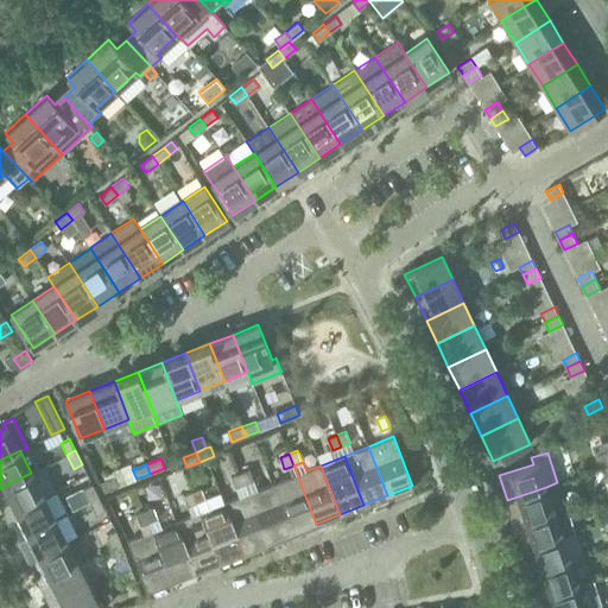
[(240,473),(245,485),(254,481),(249,469),(240,473)]
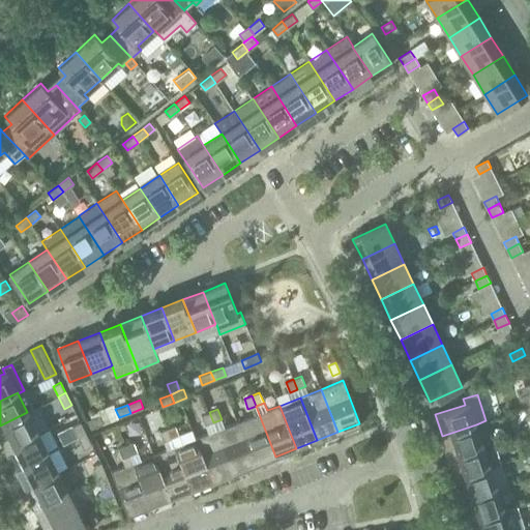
[(37,433),(27,412),(0,425),(0,437),(6,448),(37,433)]
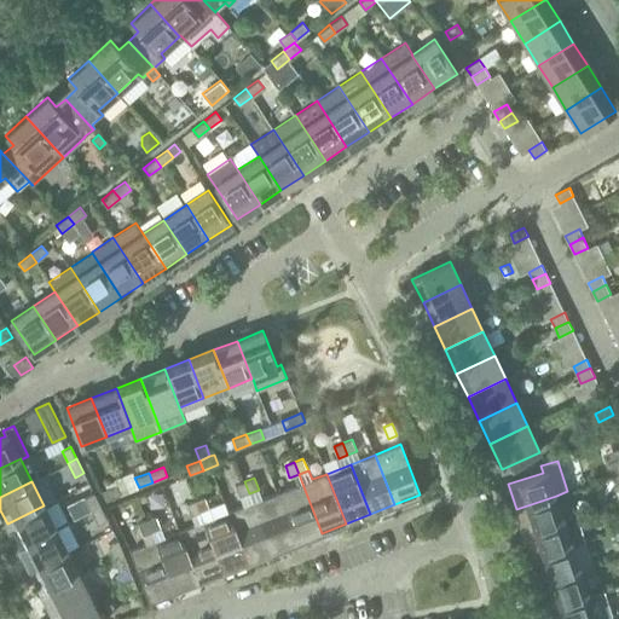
[(241,497),(249,493),(244,481),(236,485),(241,497)]
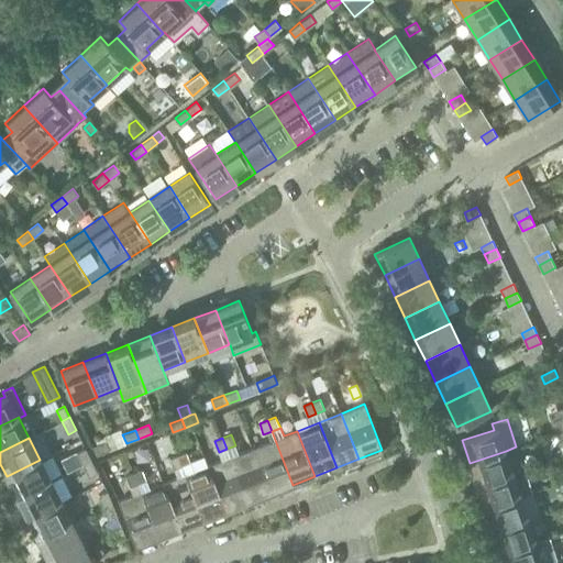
[(275,440),(252,449),(271,494),(293,485),(275,440)]
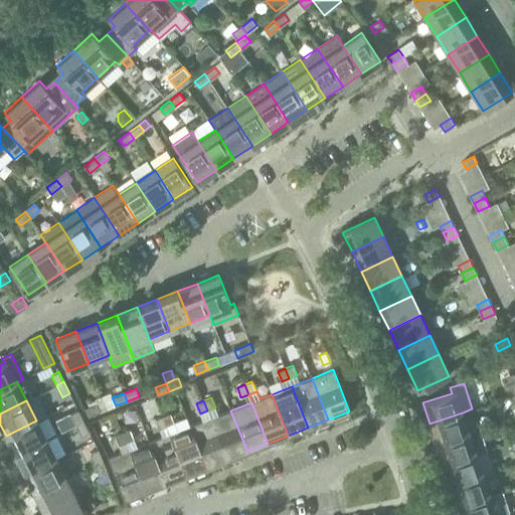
[(100,411),(97,403),(86,408),(89,416),(100,411)]
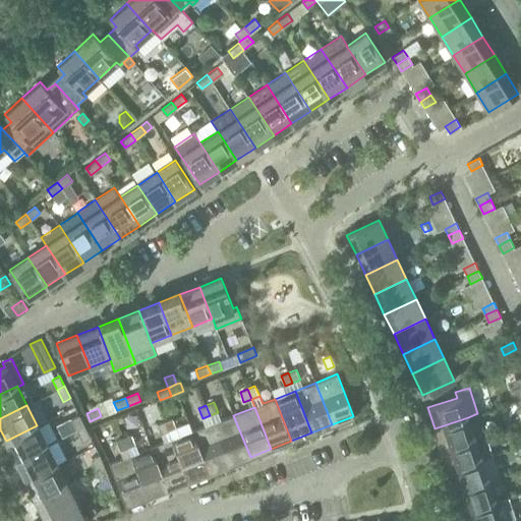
[(213,423),(229,465),(250,457),(233,415),(220,420),(218,412),(210,415),(213,423)]
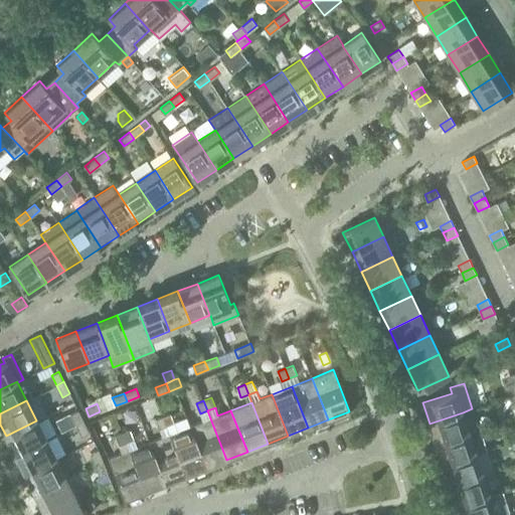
[(463,412),(430,423),(436,444),(480,430),(473,409),(472,409),(472,408),(463,412)]
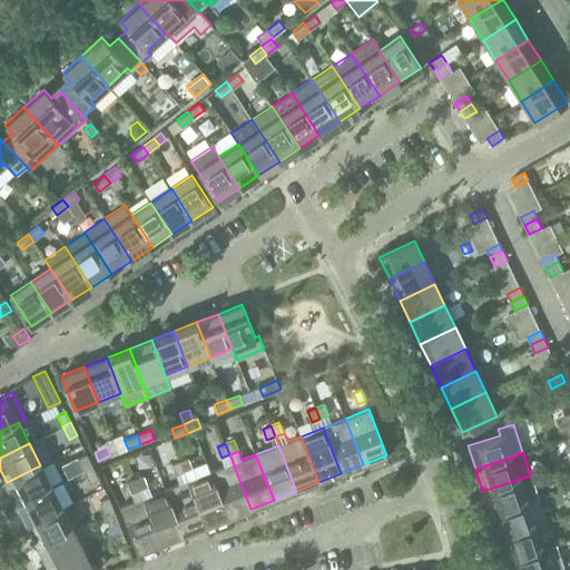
[(78,458),(85,470),(92,465),(87,454),(78,458)]
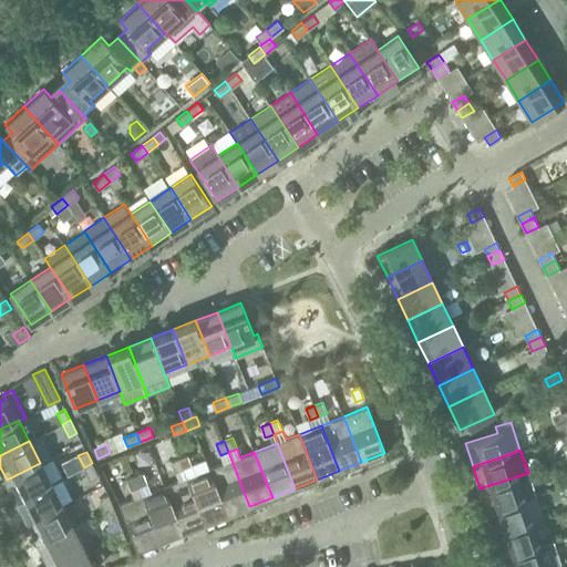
[(179,459),(184,470),(192,466),(188,455),(179,459)]
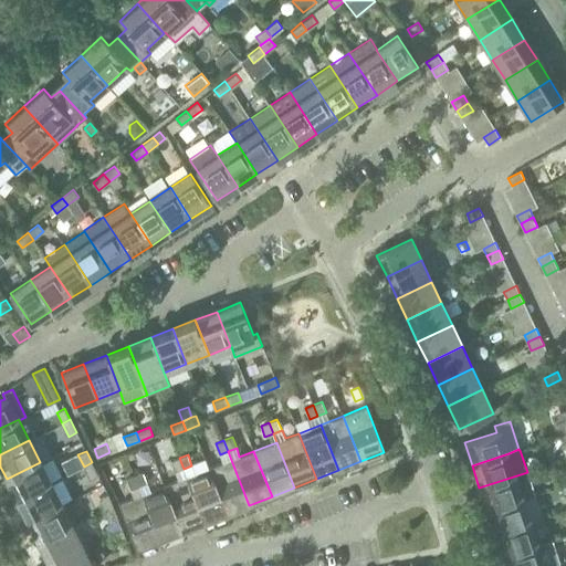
[(175,472),(184,469),(179,458),(171,461),(175,472)]
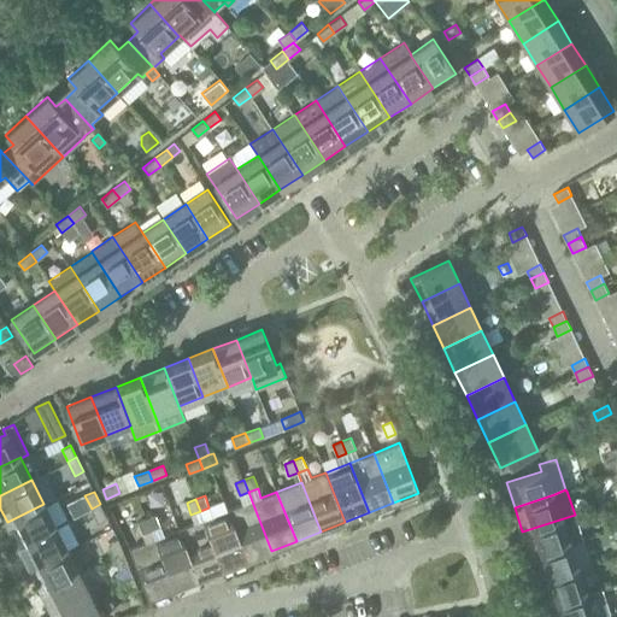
[(252,501),(227,511),(246,560),(271,551),(252,501)]
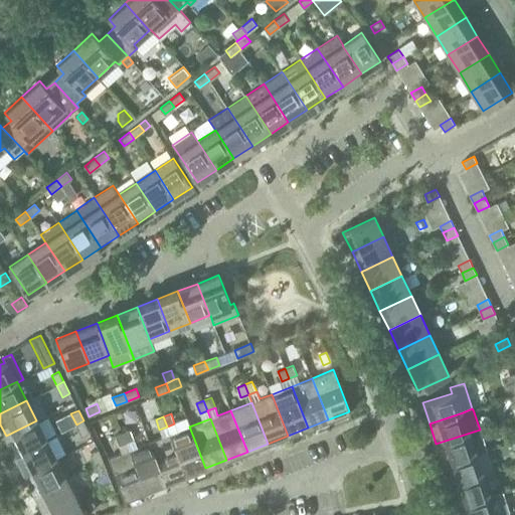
[(46,440),(36,420),(6,436),(15,456),(46,440)]
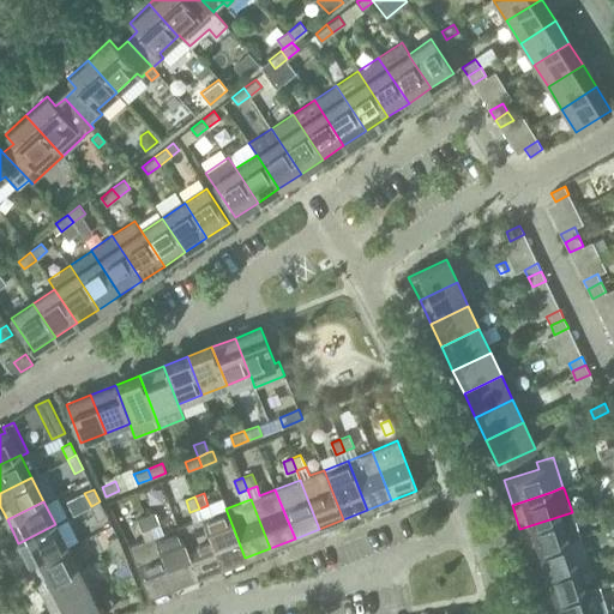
[(100,501),(91,506),(97,519),(107,516),(100,501)]
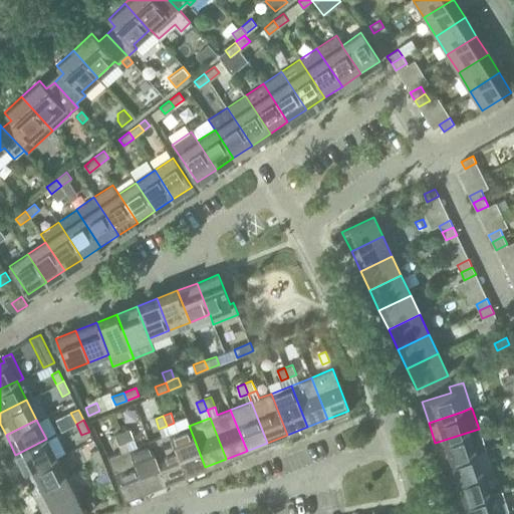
[(170,433),(186,475),(205,467),(189,426),(177,430),(174,423),(167,426),(170,433)]
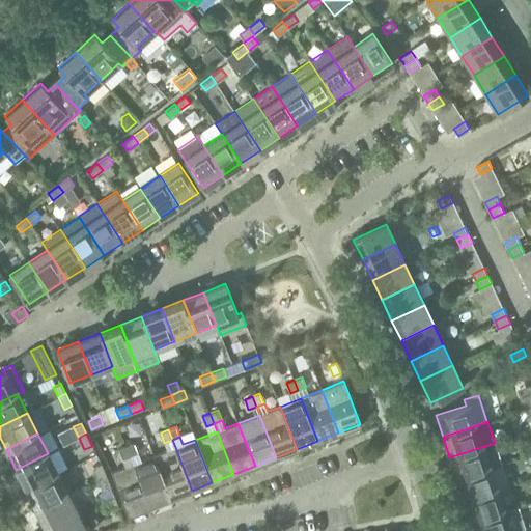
[(134,442),(126,445),(130,455),(138,453),(134,442)]
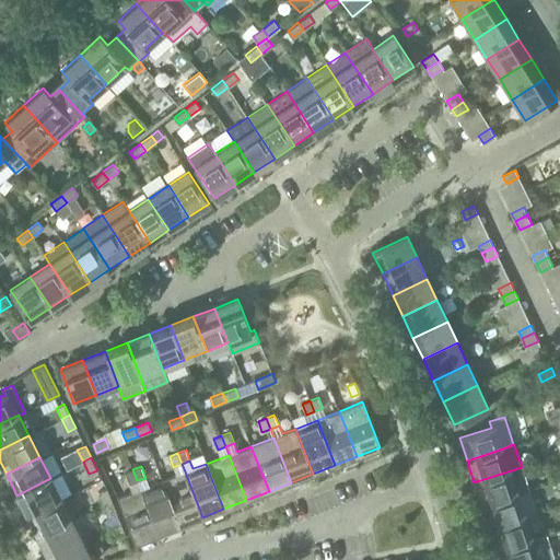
[(474,482),(481,505),(517,493),(528,489),(522,467),(474,482)]
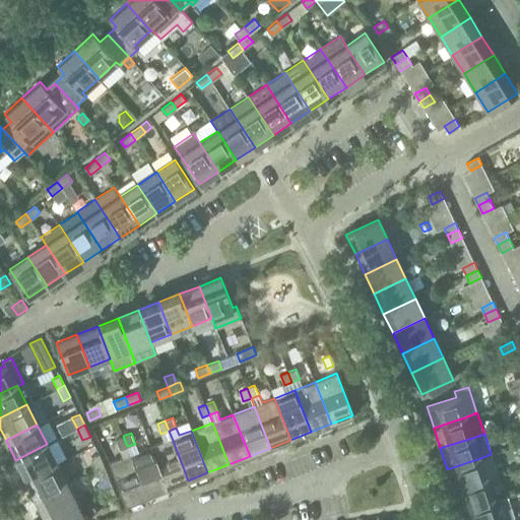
[(127,446),(123,436),(115,439),(120,449),(127,446)]
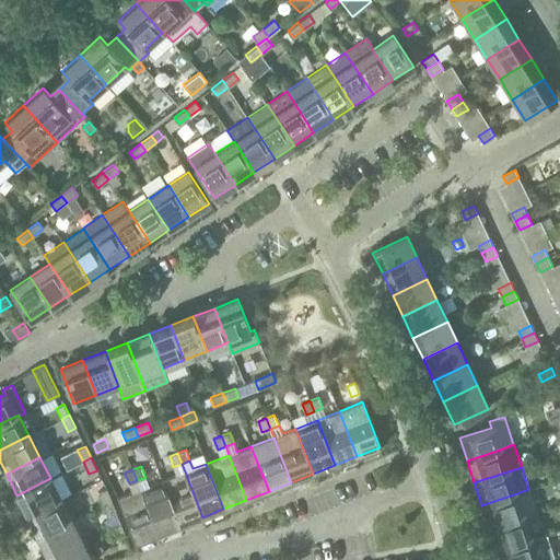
[(185,471),(163,480),(181,526),(202,517),(185,471)]
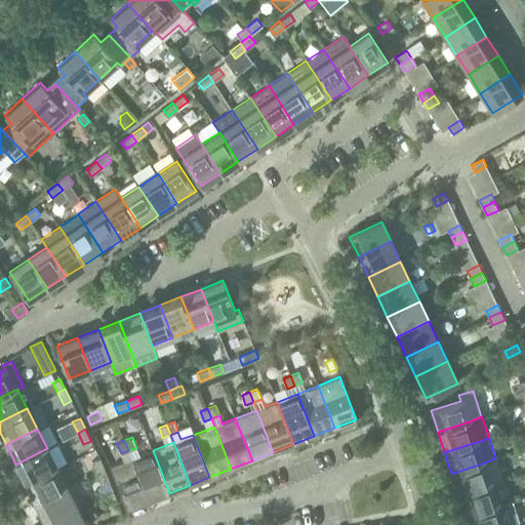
[(57,469),(47,448),(15,465),(26,484),(57,469)]
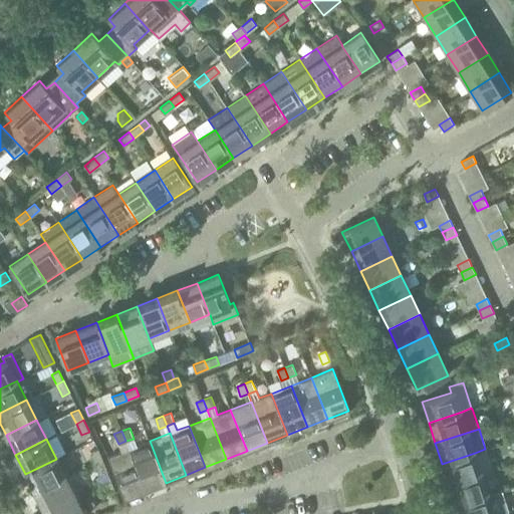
[(145,491),(166,483),(150,441),(137,446),(129,449),(145,491)]
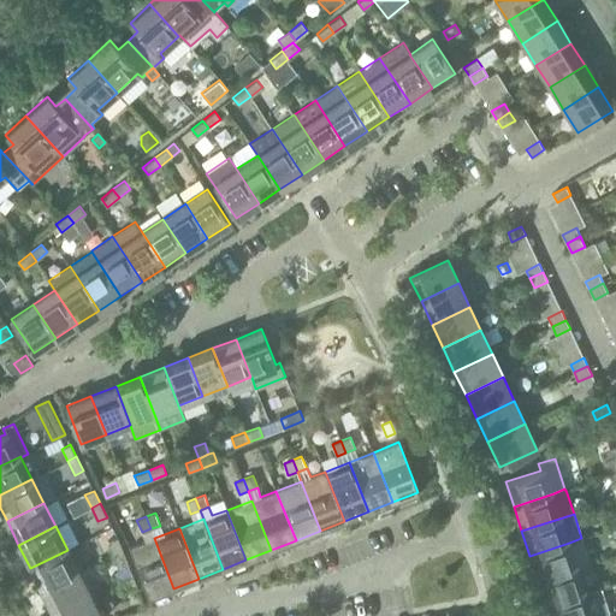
[(108,542),(113,555),(123,551),(118,538),(108,542)]
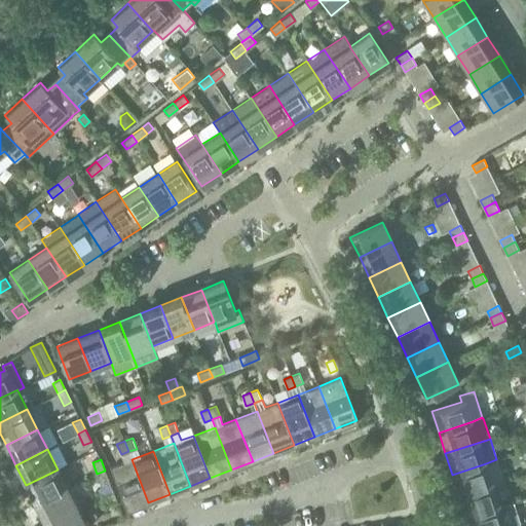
[(132,459),(111,467),(127,511),(148,502),(132,459)]
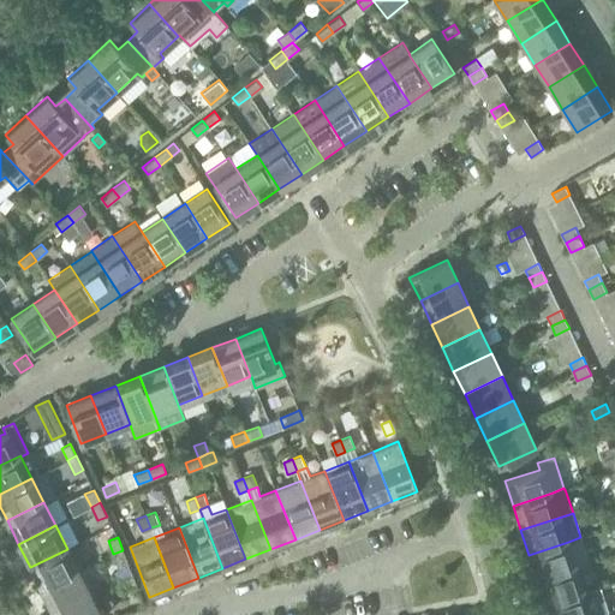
[(529,555),(537,579),(577,566),(568,542),(529,555)]
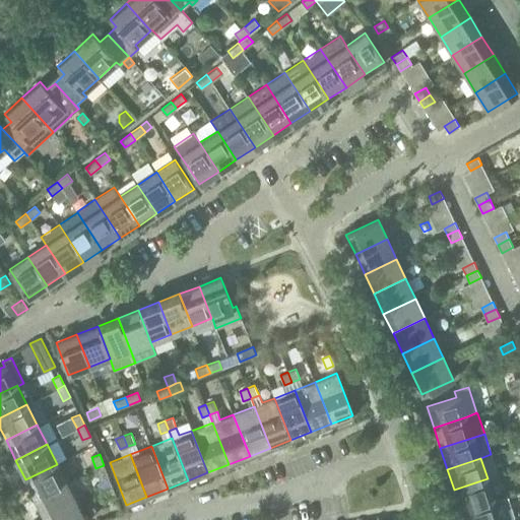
[(66,483),(57,464),(25,479),(36,499),(66,483)]
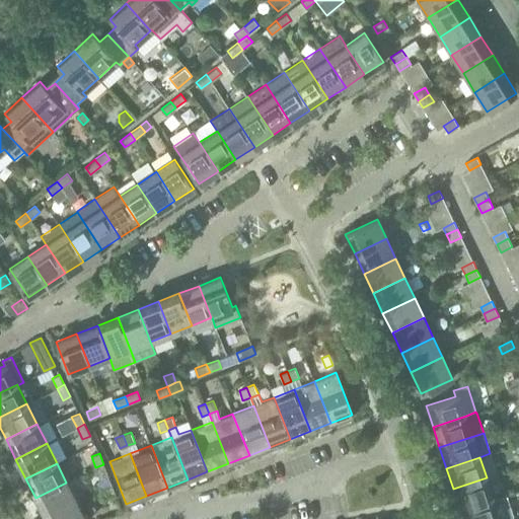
[(103,464),(95,467),(100,479),(108,476),(103,464)]
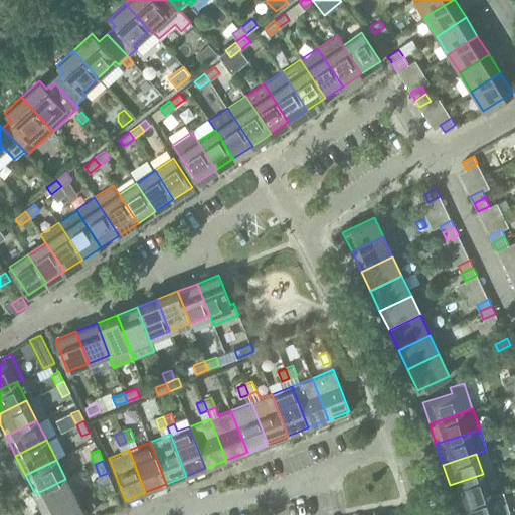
[(450,485),(457,506),(490,495),(483,474),(450,485)]
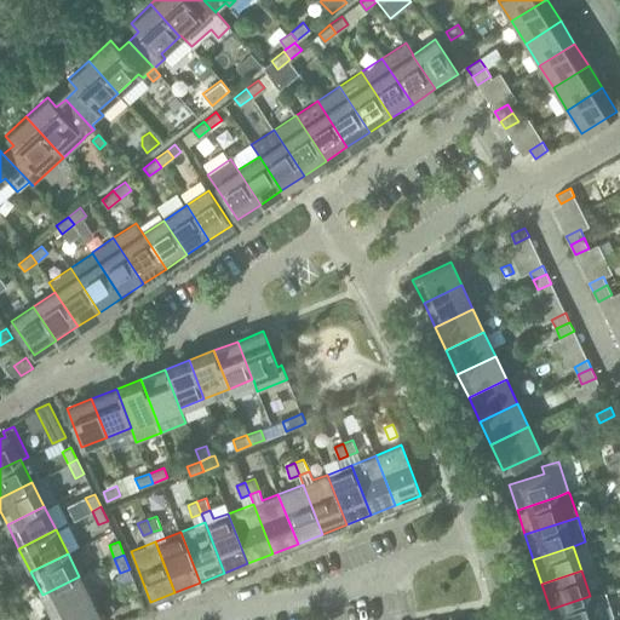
[(91,600),(79,577),(42,595),(53,618),(91,600)]
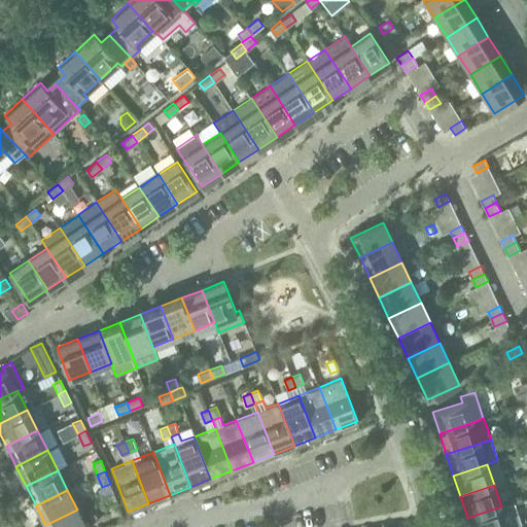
[(116,500),(113,493),(102,497),(105,505),(116,500)]
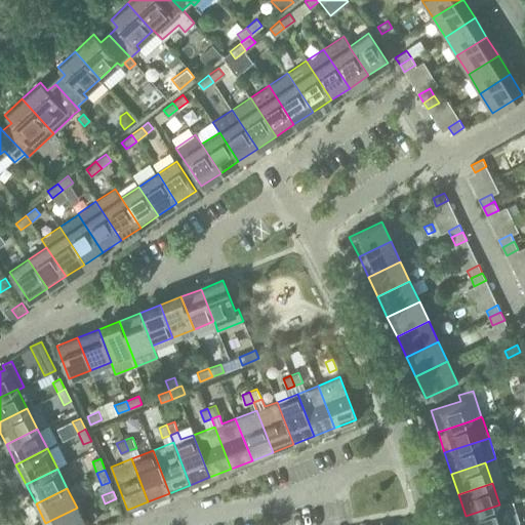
[(466,516),(468,524),(506,524),(499,505),(466,516)]
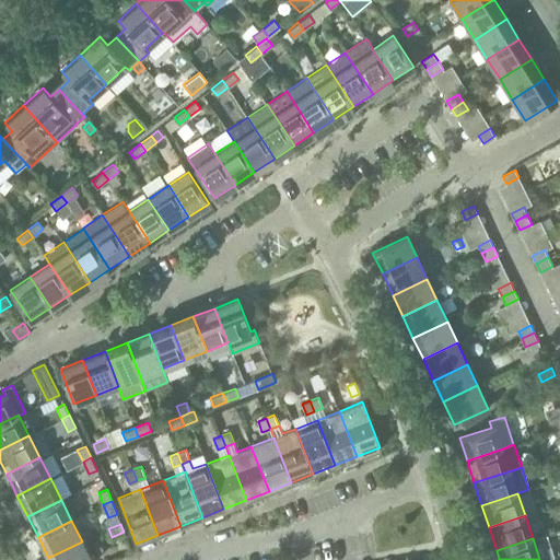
[(91,559),(82,541),(48,558),(48,559),(91,559)]
